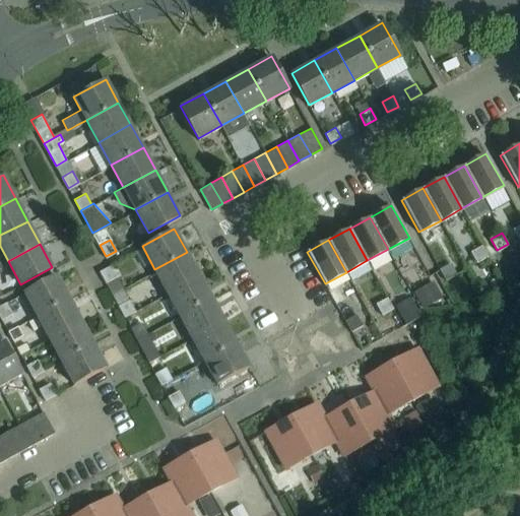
[(481,244),(470,250),(476,261),(486,255),(481,244)]
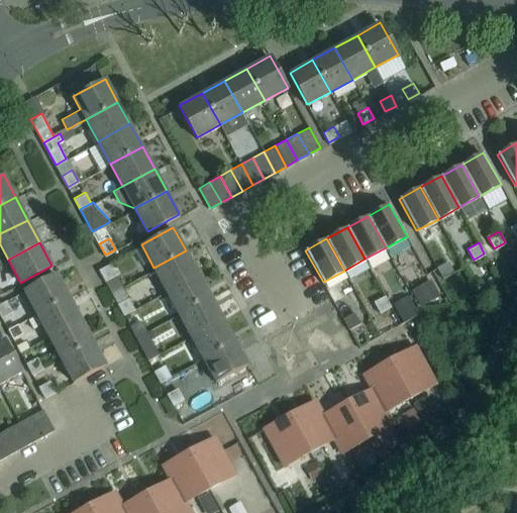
[(166,290),(198,273),(186,250),(153,268),(166,290)]
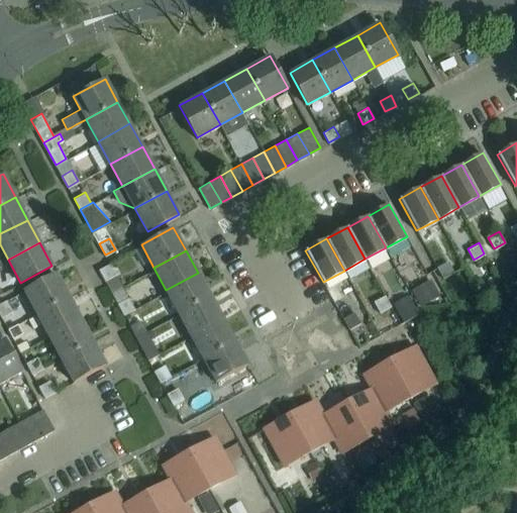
[(447,260),(436,266),(442,277),(453,271),(447,260)]
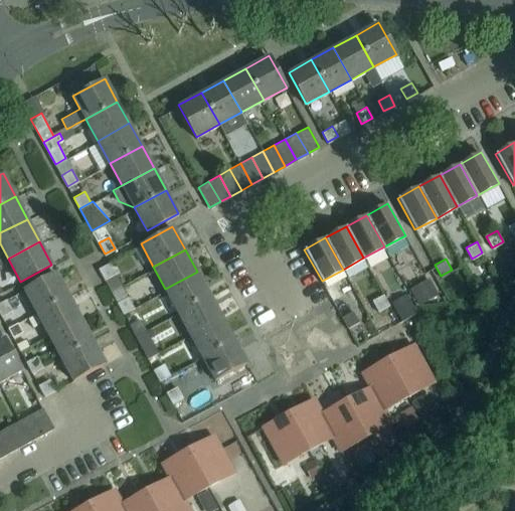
[(111,290),(121,285),(109,262),(99,268),(111,290)]
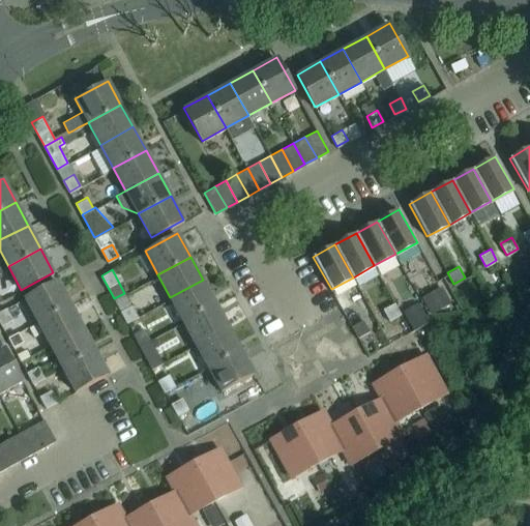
[(37,321),(69,303),(57,280),(25,297),(37,321)]
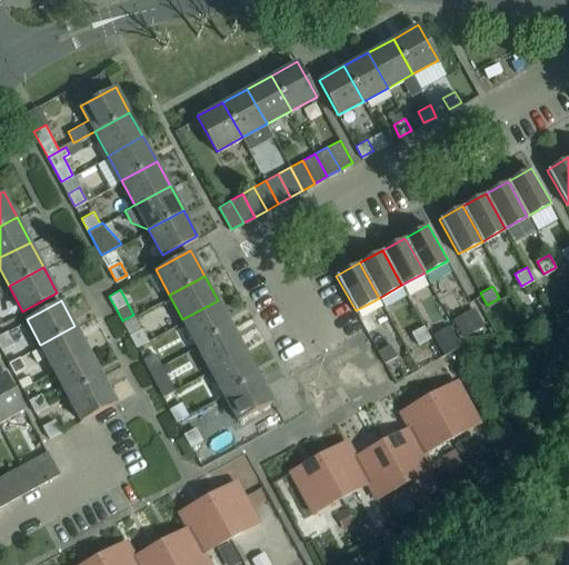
[(197,345),(231,326),(218,300),(182,319),(197,345)]
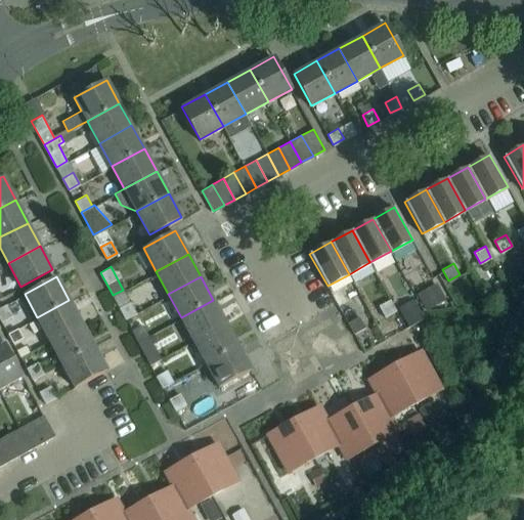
[(420,306),(432,298),(424,287),(411,296),(420,306)]
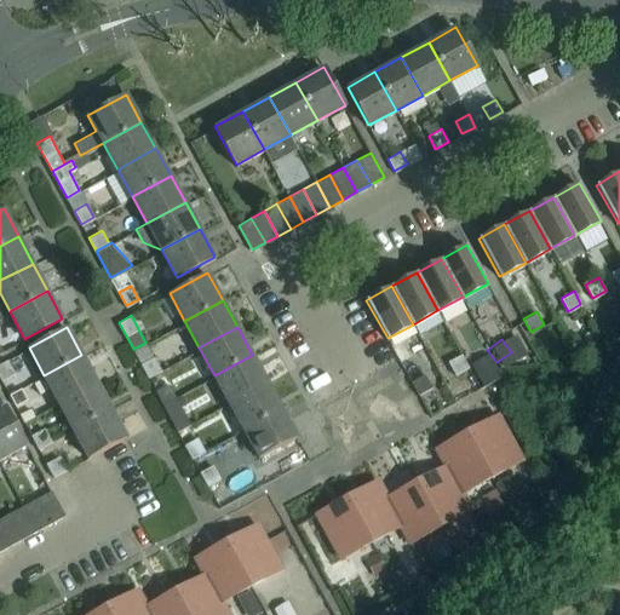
[(476,374),(488,368),(476,342),(464,346),(476,374)]
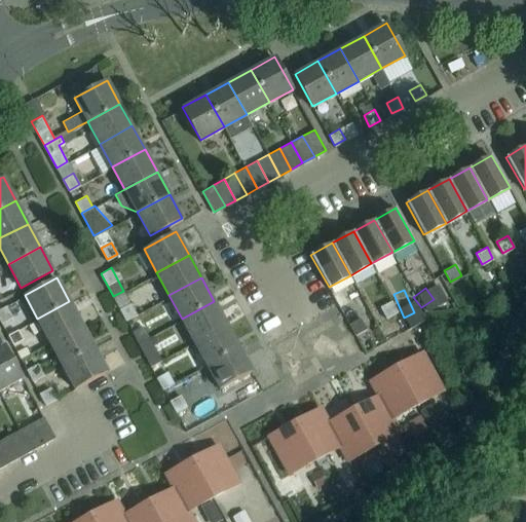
[(123,291),(113,296),(125,319),(137,313),(123,291)]
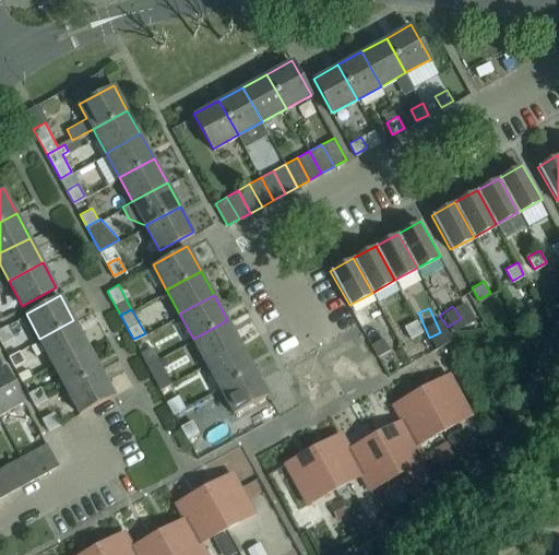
[(415,319),(404,326),(411,337),(421,330),(415,319)]
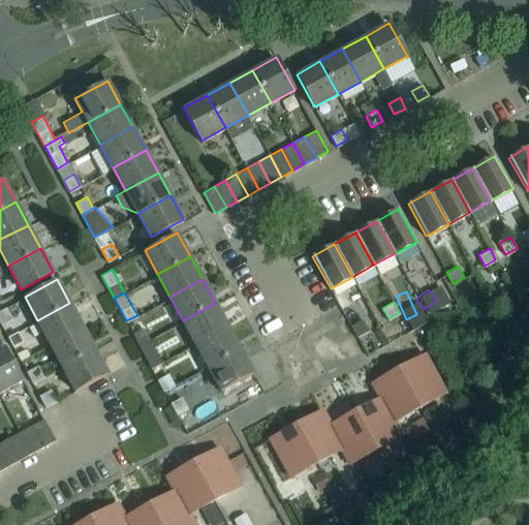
[(42,330),(13,345),(20,359),(50,342),(50,343),(82,326),(69,303),(37,320),(42,330)]
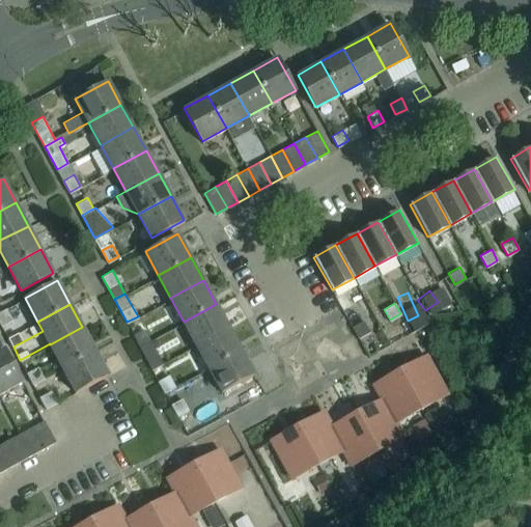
[(196,344),(228,327),(216,304),(184,322),(196,344)]
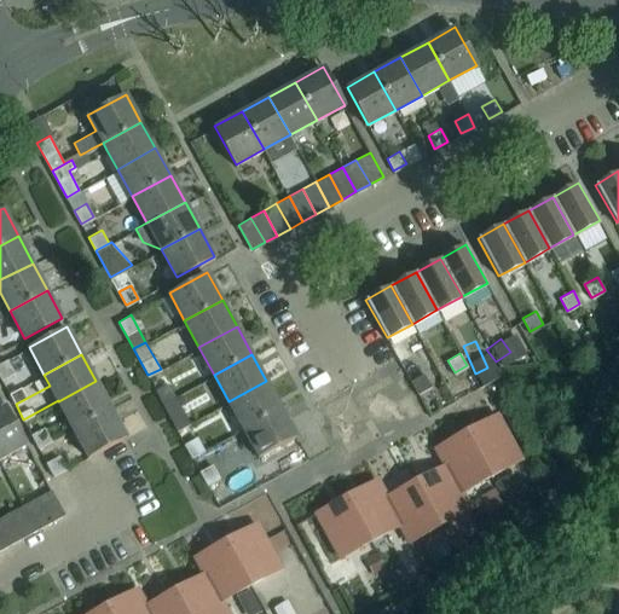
[(7,358),(0,361),(0,375),(1,378),(15,371),(7,358)]
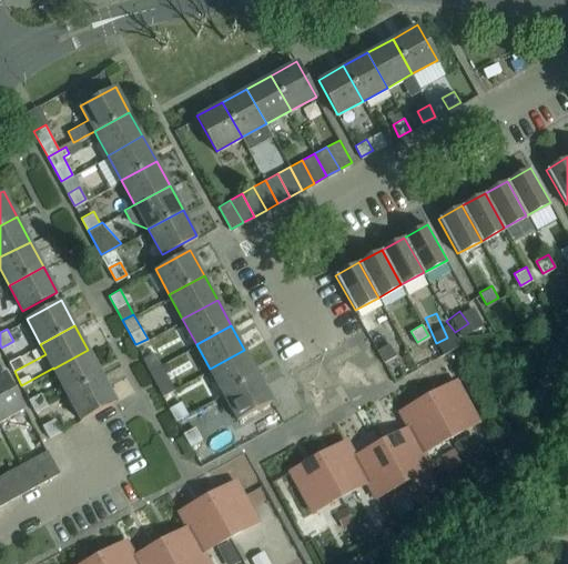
[(388,342),(376,349),(383,361),(395,354),(388,342)]
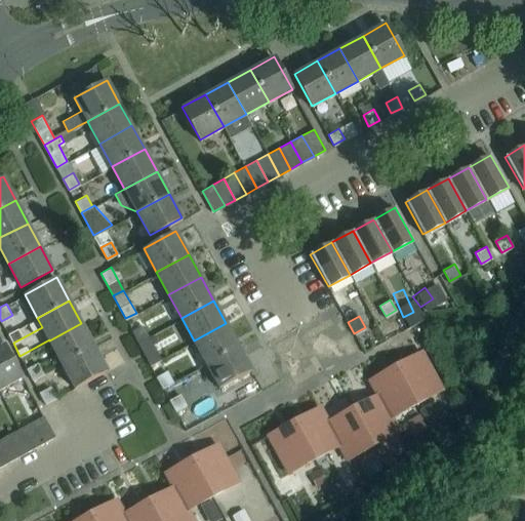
[(161,317),(149,321),(163,358),(175,354),(161,317)]
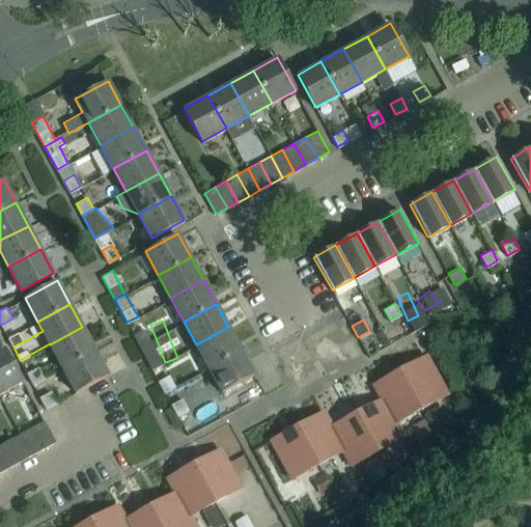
[(62,367),(94,350),(82,327),(50,344),(62,367)]
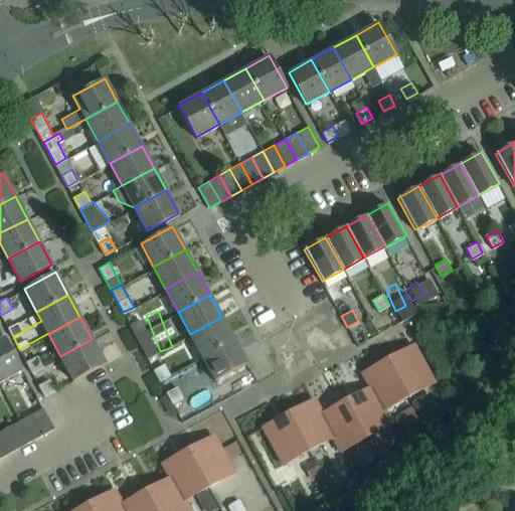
[(202,356),(233,339),(221,317),(190,334),(202,356)]
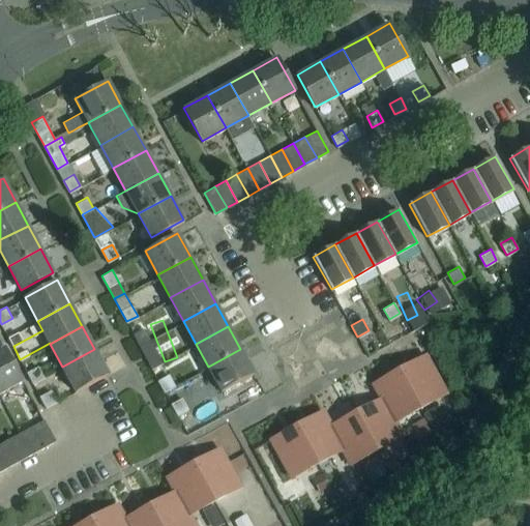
[(139,345),(150,339),(144,327),(133,333),(139,345)]
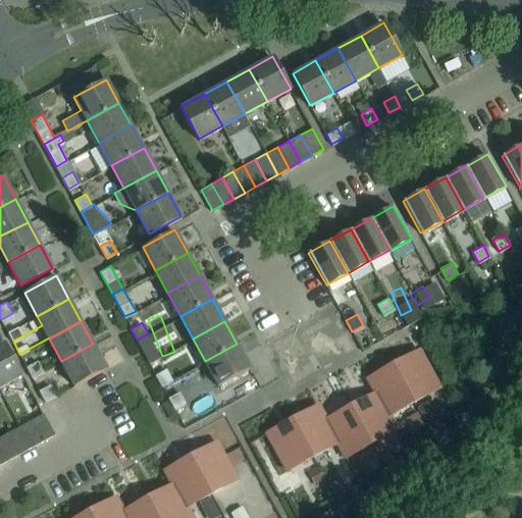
[(17,326),(7,331),(13,341),(22,335),(17,326)]
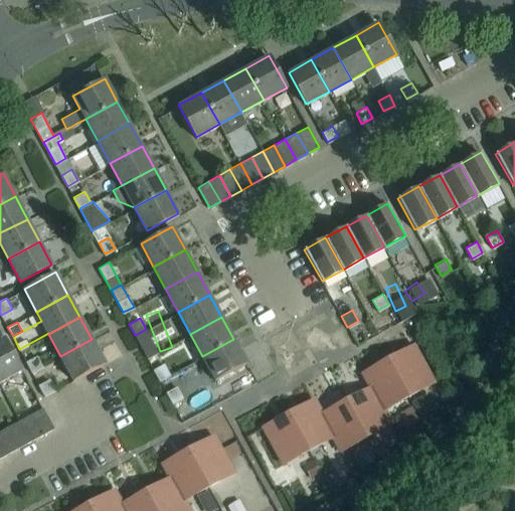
[(146,329),(135,335),(147,357),(158,351),(146,329)]
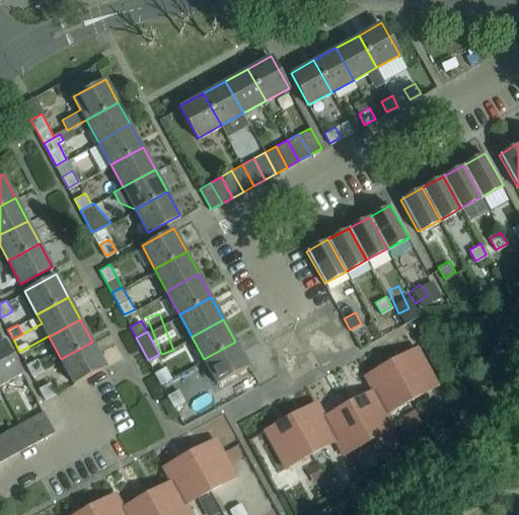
[(0,342),(0,383),(21,372),(4,340),(0,342)]
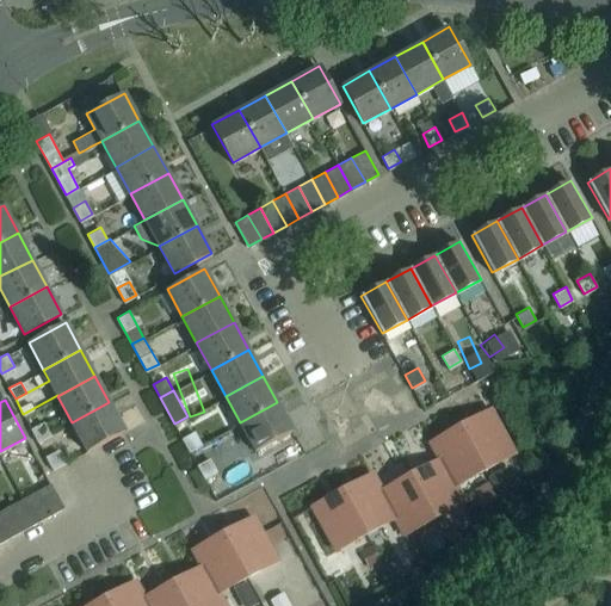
[(109,402),(72,422),(86,450),(124,430),(109,402)]
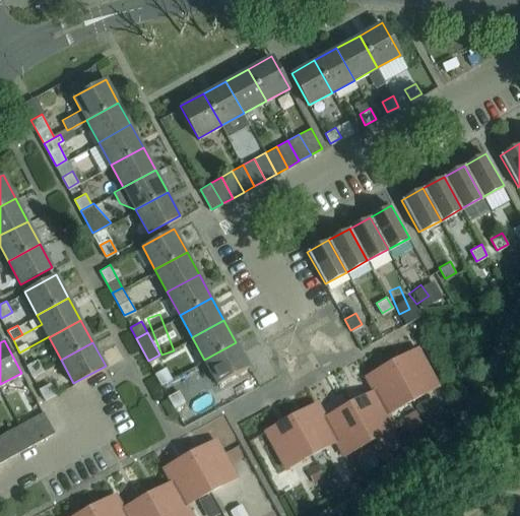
[(236,342),(204,360),(216,383),(249,366),(236,342)]
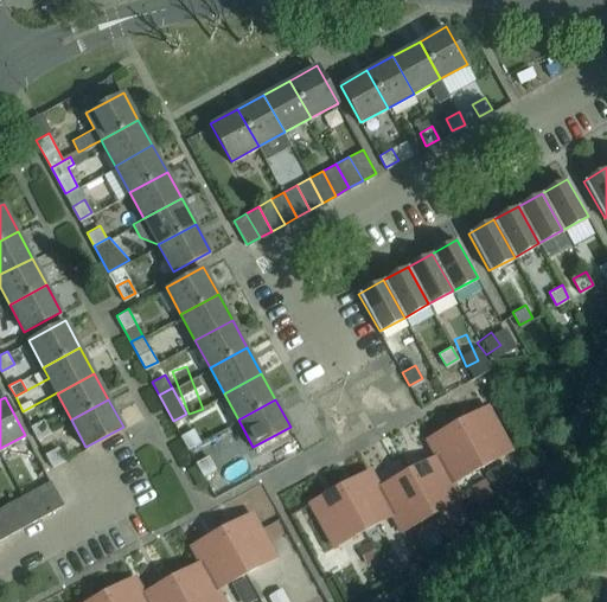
[(457,422),(480,465),(510,448),(486,405),(457,422)]
